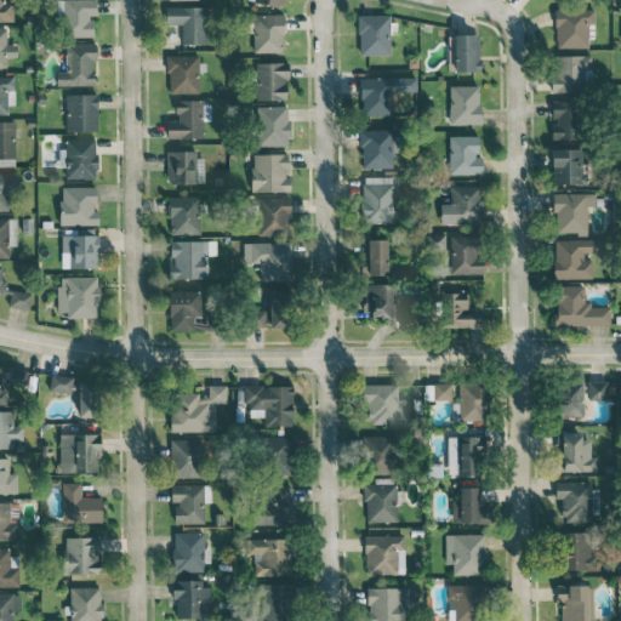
[(0,0),(0,21),(13,21),(13,1),(4,1),(4,0),(0,0)]
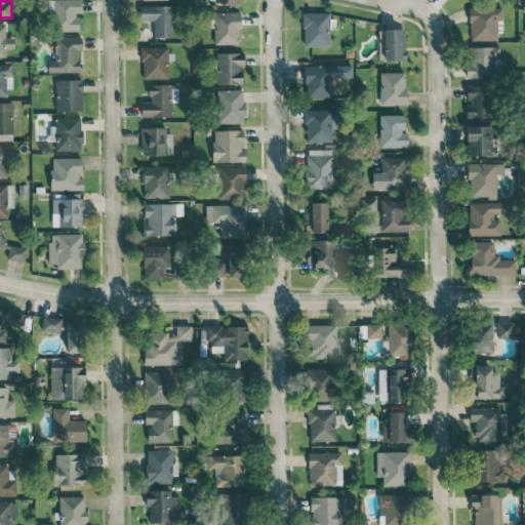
[(81,0),(53,0),(54,31),(79,31),(78,13),(81,12),(81,0)]
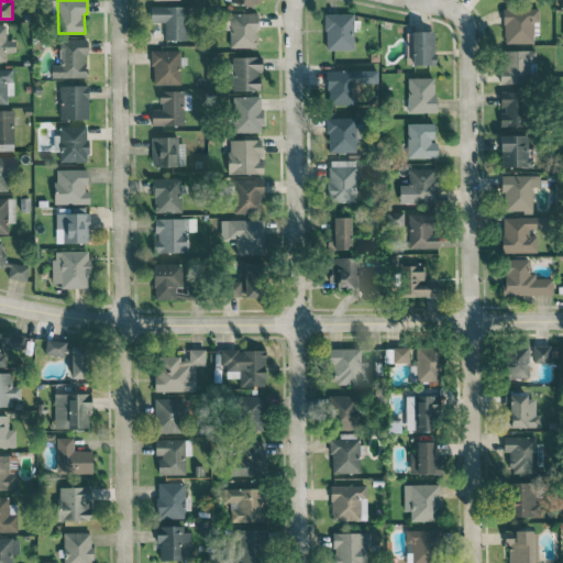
[(187,6),(150,7),(151,22),(164,22),(164,41),(187,40),(187,6)]
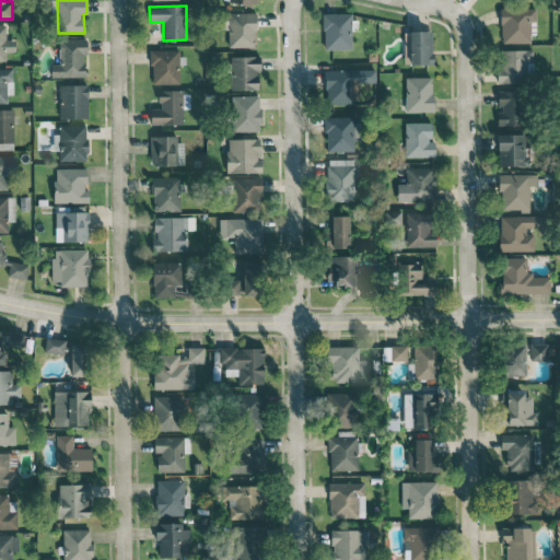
[(531,43),(529,32),(536,32),(535,8),(501,8),(501,43),(531,43)]
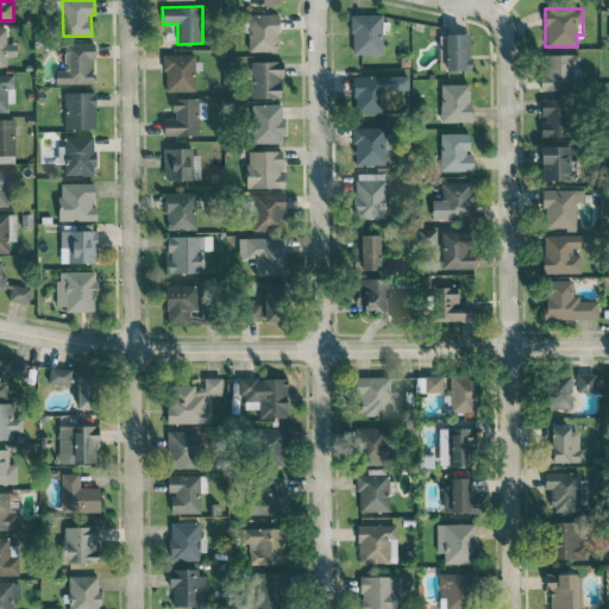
[(277,13),(248,14),(248,51),(278,51),(277,13)]
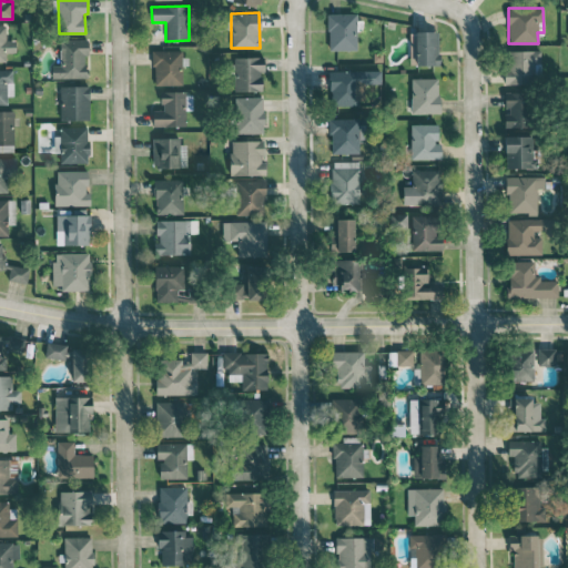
[(327,13),(328,50),(357,50),(356,13),(327,13)]
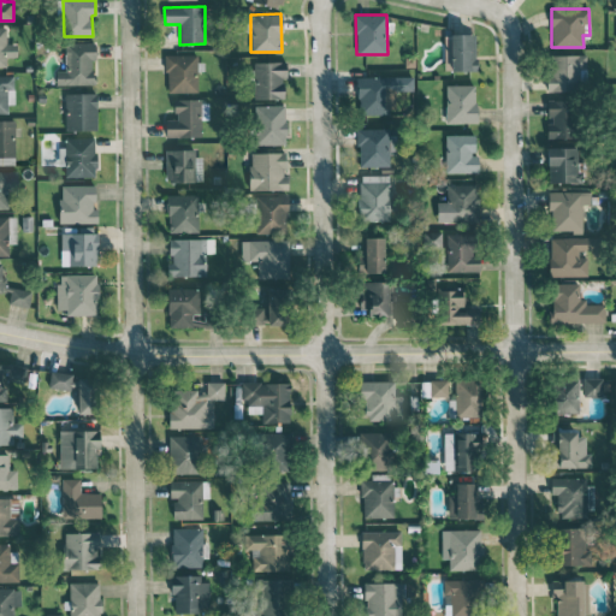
[(0,27),(0,66),(6,66),(6,58),(17,58),(17,43),(6,43),(6,28),(0,27)]
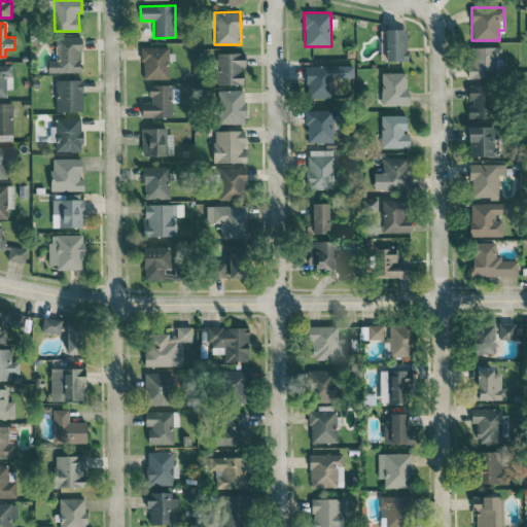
[(407,60),(407,29),(380,30),(380,61),(407,60)]
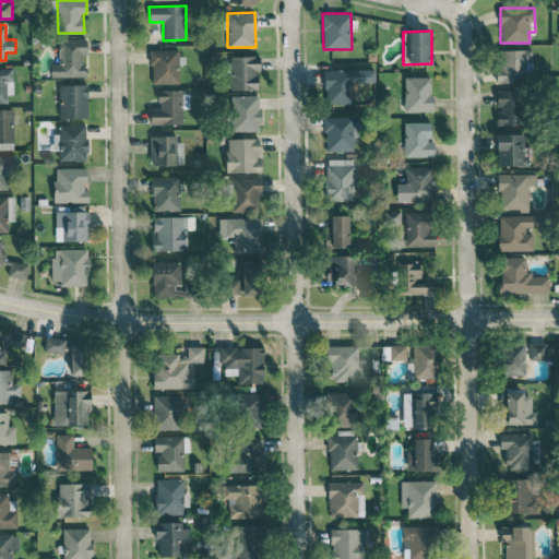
[(50,78),(85,78),(85,56),(87,56),(87,39),(59,39),(59,64),(50,64),(50,78)]
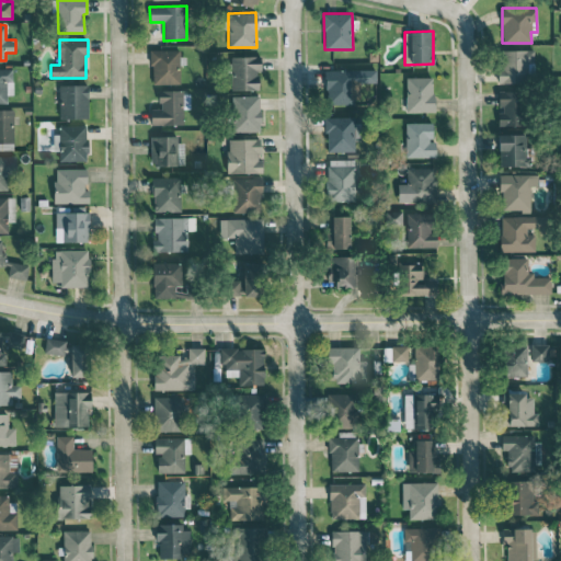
[(180,83),(180,49),(151,49),(151,84),(180,83)]
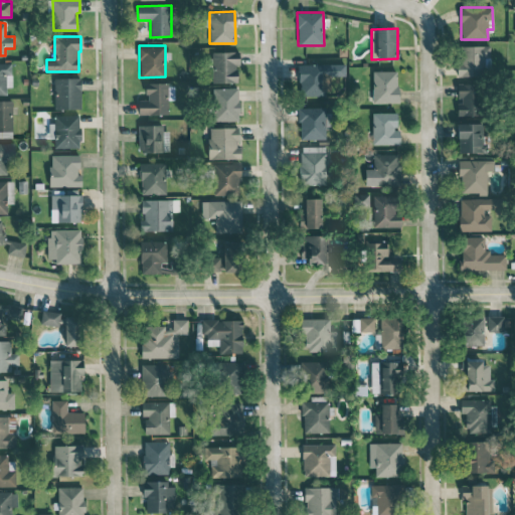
[(490,46),(459,45),(458,76),(485,76),(485,57),(490,57),(490,46)]
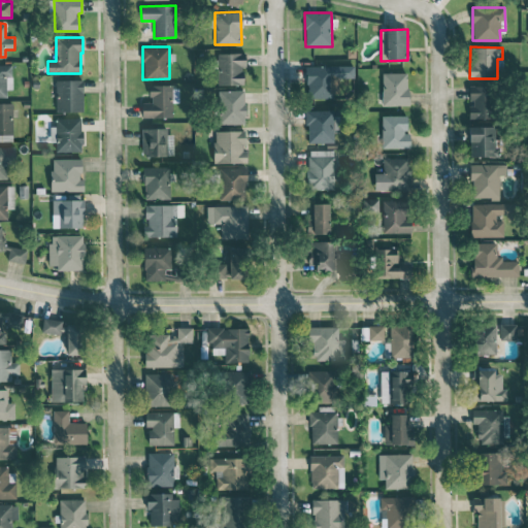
[(218,54),(218,86),(243,85),(242,66),(246,66),(246,53),(218,54)]
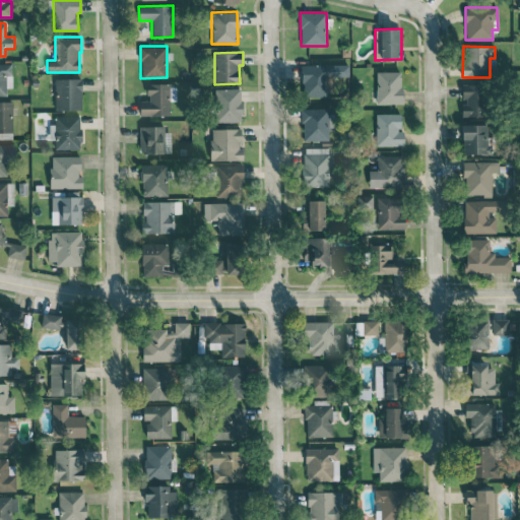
[(0,94),(6,95),(6,88),(12,88),(11,64),(0,63),(0,94)]
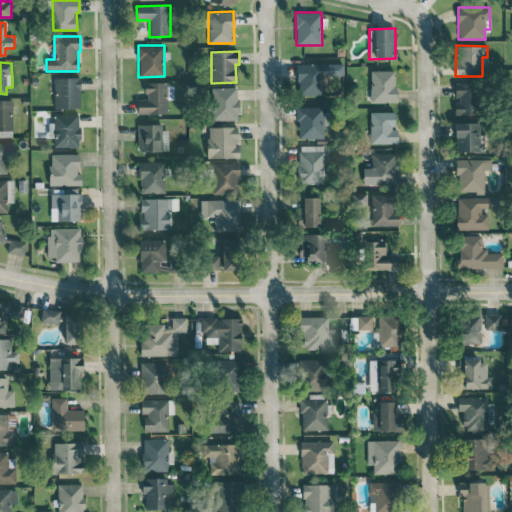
[(343,75),(343,63),(296,64),(297,94),(329,93),(329,76),(343,75)]
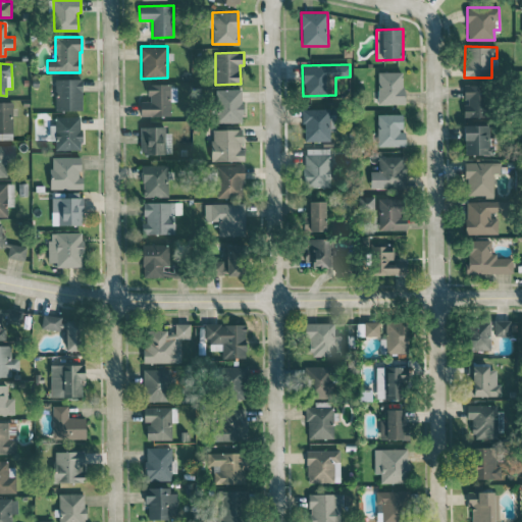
[(404,71),(377,72),(378,104),(404,104),(404,71)]
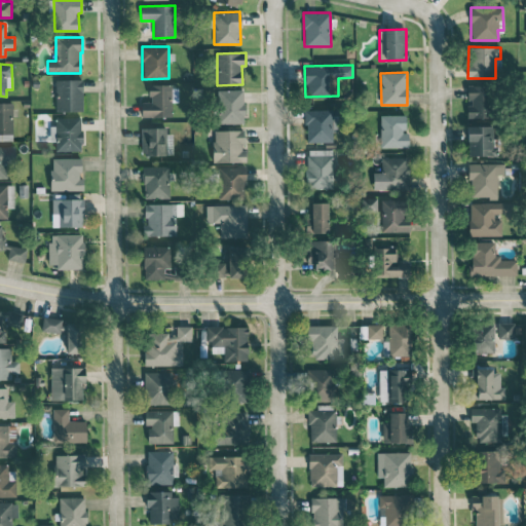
[(82,79),(54,80),(55,111),(83,111),(82,79)]
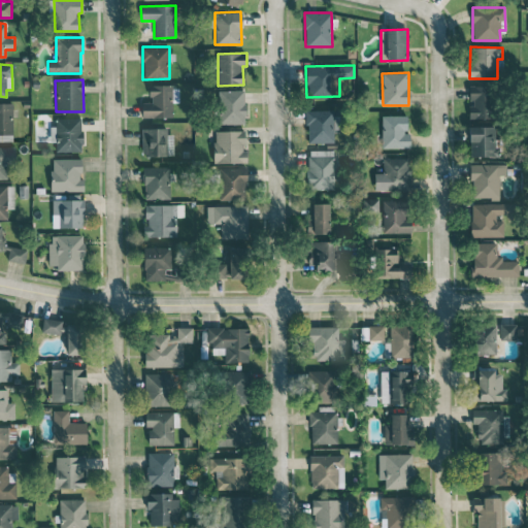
[(172,117),(172,102),(178,102),(178,86),(150,86),(150,102),(141,103),(141,118),(172,117)]
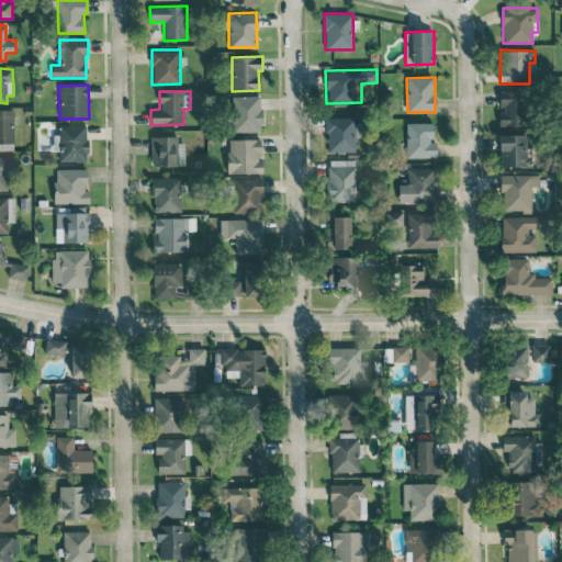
[(499,126),(525,125),(524,91),(501,91),(501,113),(499,113),(499,126)]
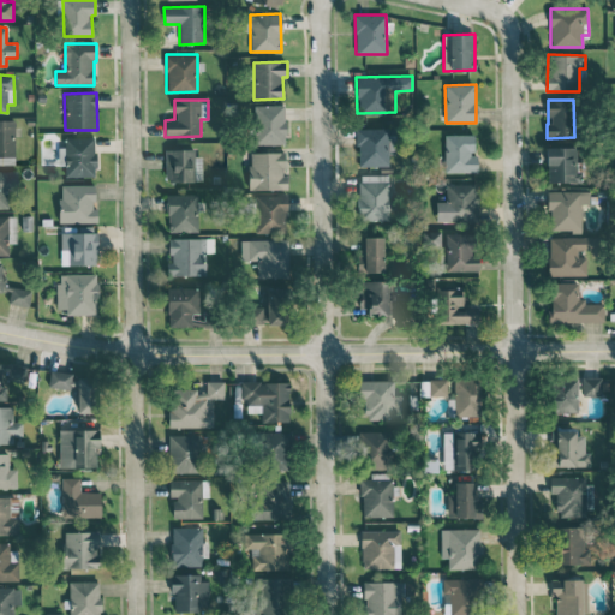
[(254,144),(286,144),(285,106),(252,106),(254,144)]
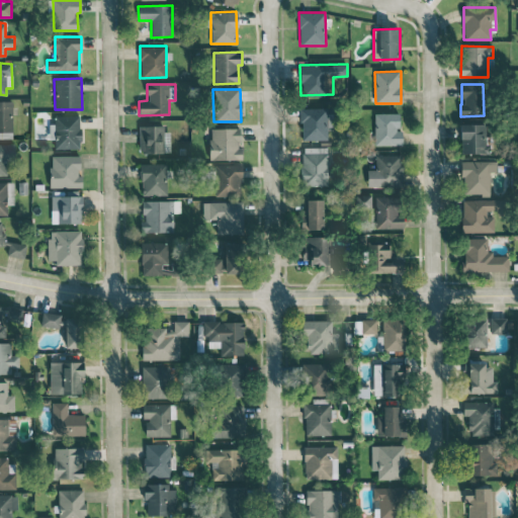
[(12,101),(0,101),(0,138),(12,139),(12,101)]
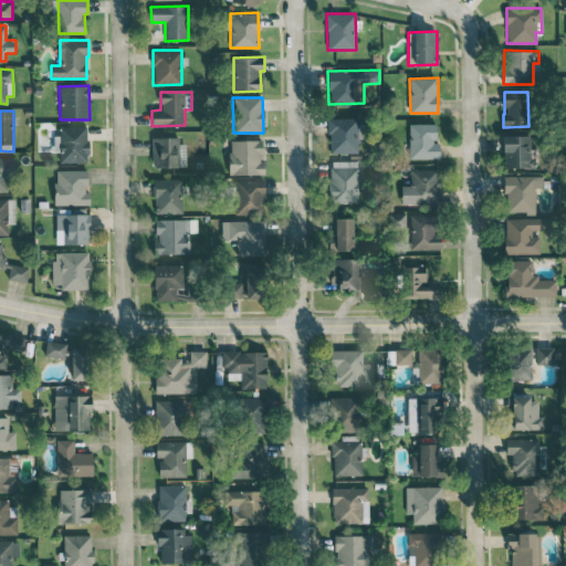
[(329,119),(328,153),(358,153),(358,138),(364,138),(364,119),(329,119)]
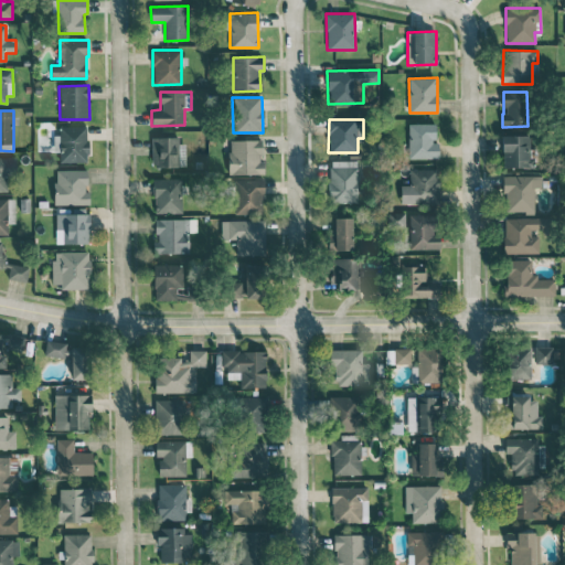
[(439,142),(435,142),(436,124),(408,123),(407,157),(438,158),(439,142)]
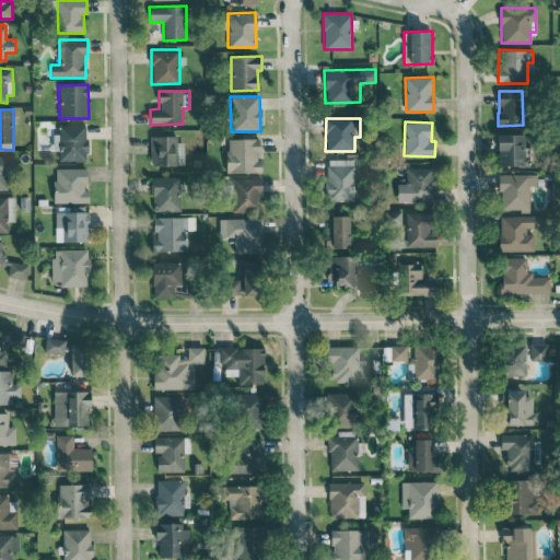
[(59,161),(86,161),(86,125),(59,126),(60,135),(53,135),(54,151),(59,151),(59,161)]
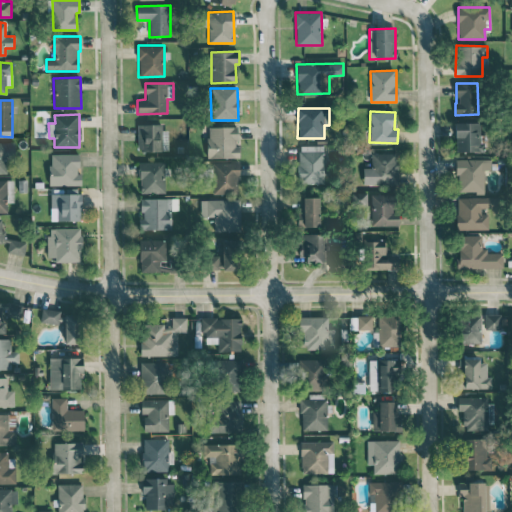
[(455,152),(481,152),(480,123),(455,123),(455,152)]
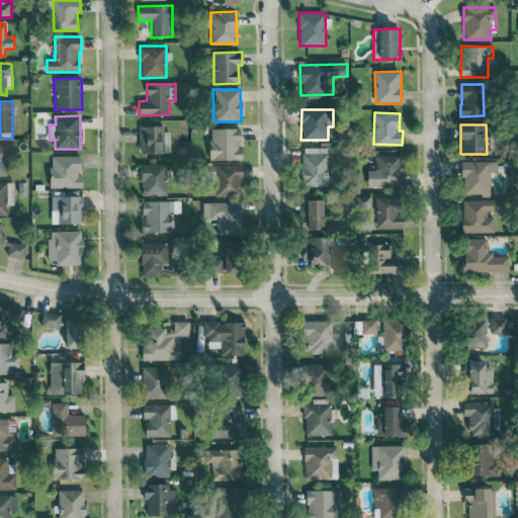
[(168,125),(139,126),(140,153),(168,153),(168,125)]
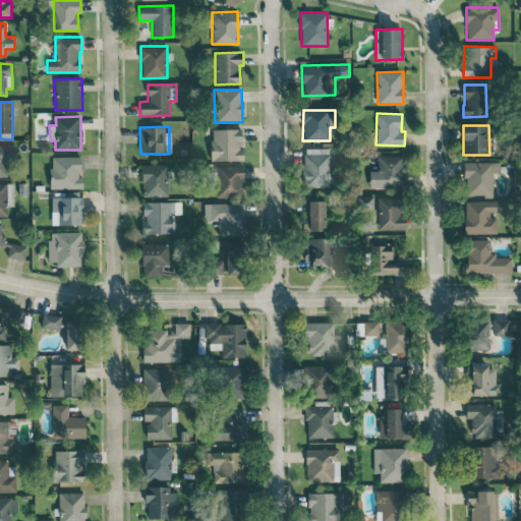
[(243,160),(243,149),(240,149),(240,128),(211,129),(211,161),(243,160)]
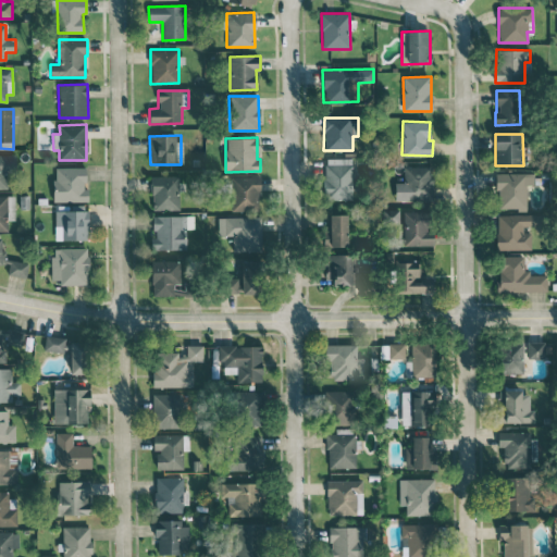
[(351,158),(324,159),(325,200),(353,199),(353,189),(358,189),(358,172),(351,172),(351,158)]
